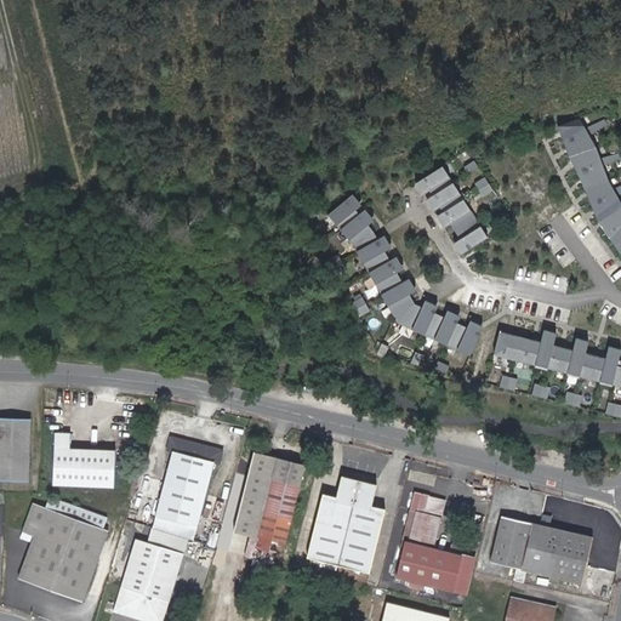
[(597,221),(620,255),(620,254),(620,204),(616,197),(620,193),(620,184),(613,189),(607,180),(602,166),(620,157),(620,155),(620,153),(599,159),(594,147),(588,136),(607,124),(604,119),(585,129),(577,117),(558,127),(568,157),(576,171),(597,221)]
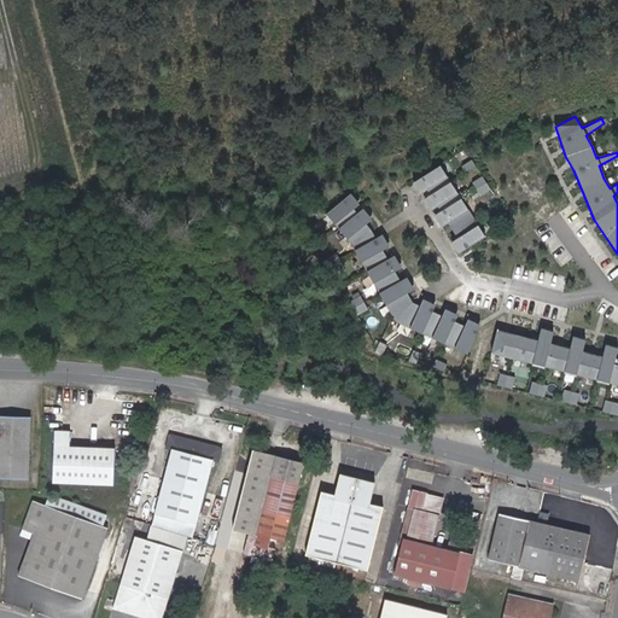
[(472,161),(461,167),(466,173),(476,167),(472,161)]
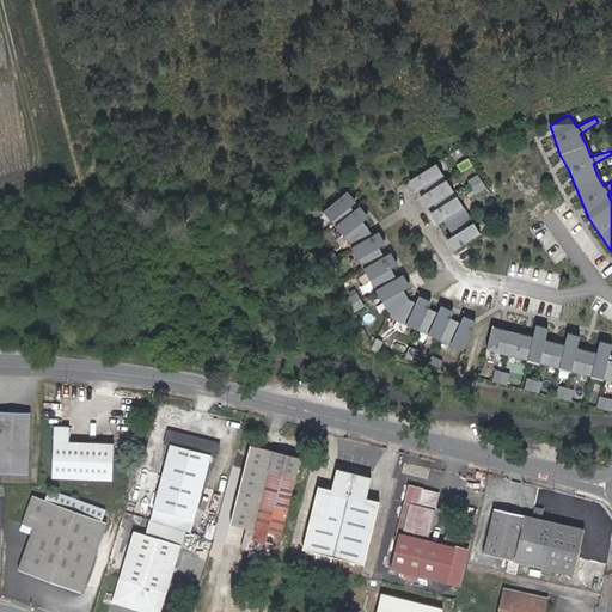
[(459,246),(479,234),(435,164),(415,177),(459,246)]
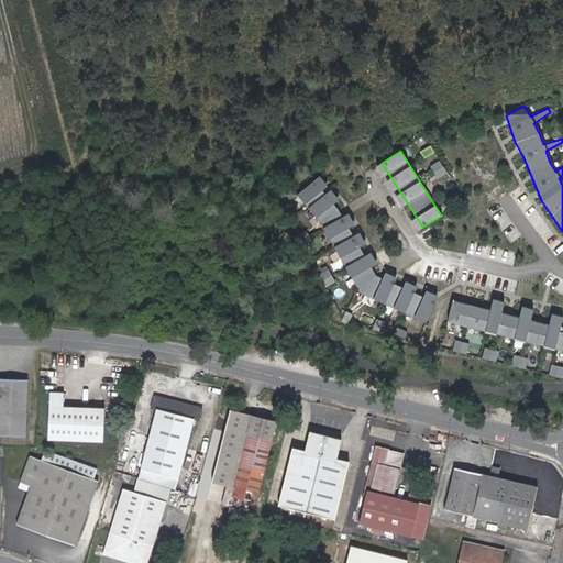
[(439,161),(430,167),(438,178),(446,173),(439,161)]
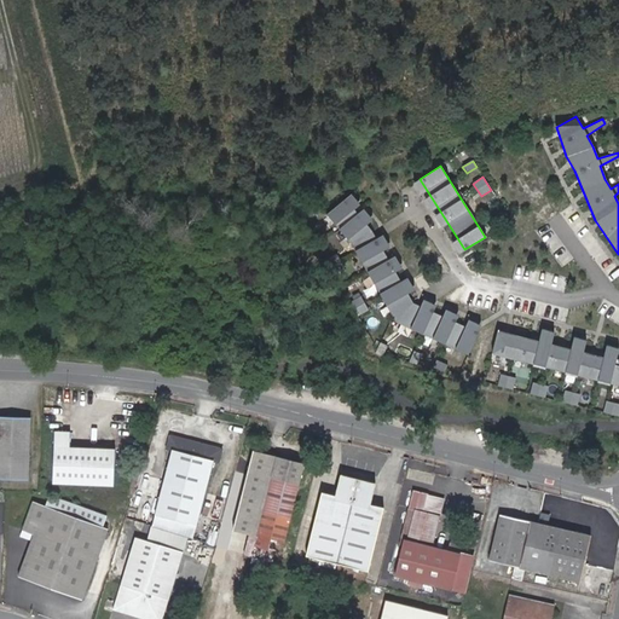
[(345,200),(327,214),(351,244),(395,322),(468,354),(478,333),(412,304),(371,231),(345,200)]
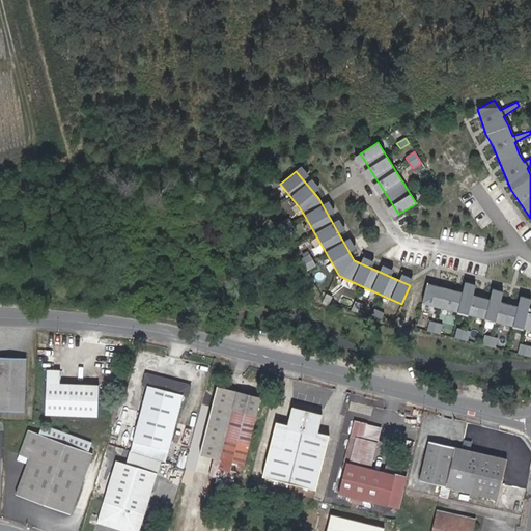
[(437,188),(434,182),(424,188),(427,193),(437,188)]
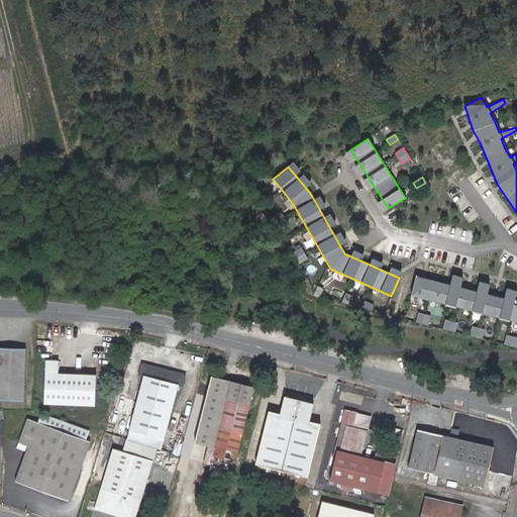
[(266,195),(257,201),(262,206),(270,200),(266,195)]
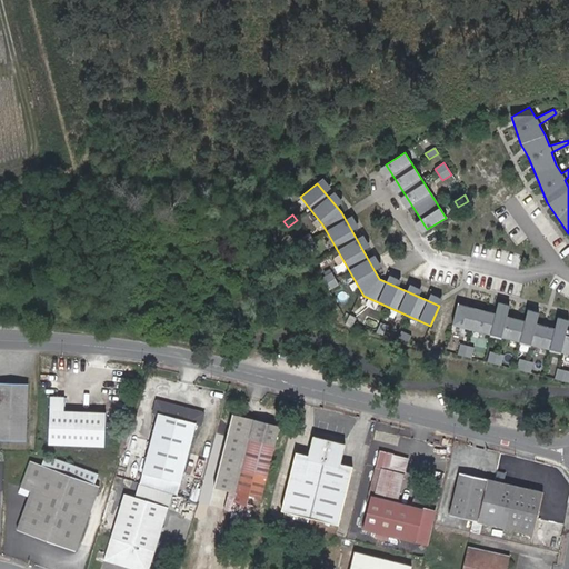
[(309,233),(299,239),(306,251),(316,246),(309,233)]
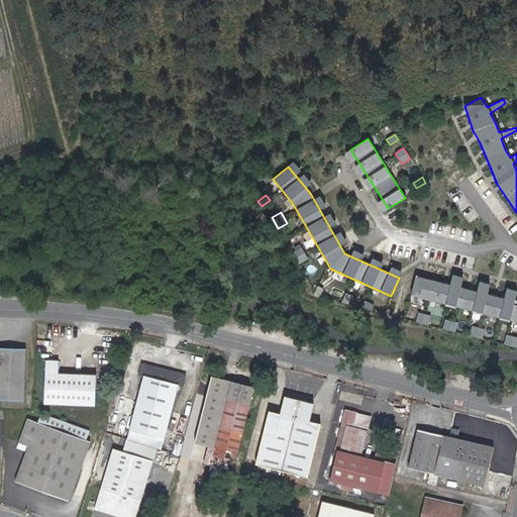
[(301,247),(292,252),(299,264),(307,259),(301,247)]
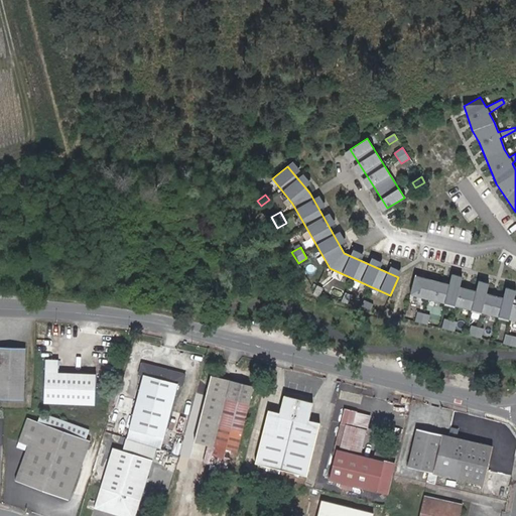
[(448,284),(414,276),(410,294),(515,320),(515,303),(515,304),(512,303),(515,290),(505,287),(503,298),(486,294),(489,283),(478,281),(476,291),(460,287),(462,277),(452,274),(448,284)]
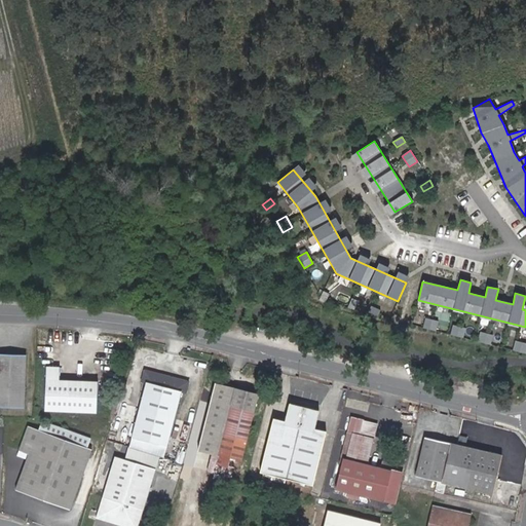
[(329,294),(323,292),(318,301),(325,303),(329,294)]
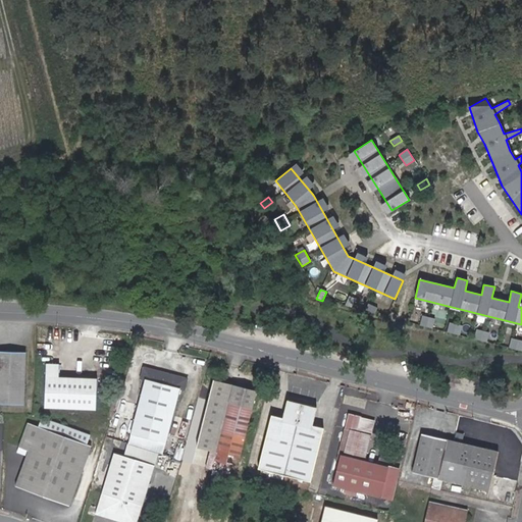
[(350,297),(346,306),(351,308),(355,300),(350,297)]
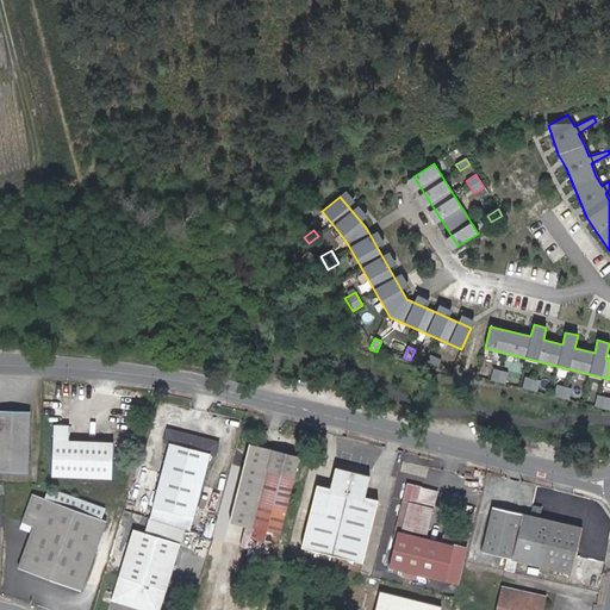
[(441,360),(430,355),(428,362),(439,367),(441,360)]
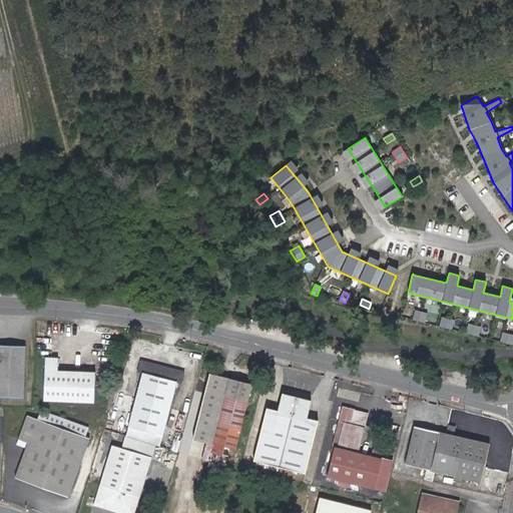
[(428,316),(413,312),(411,320),(427,324),(428,316)]
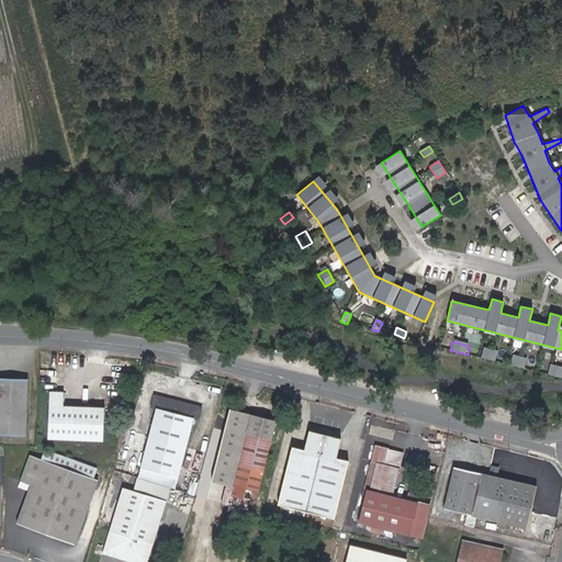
[(498,353),(482,349),(480,358),(496,361),(498,353)]
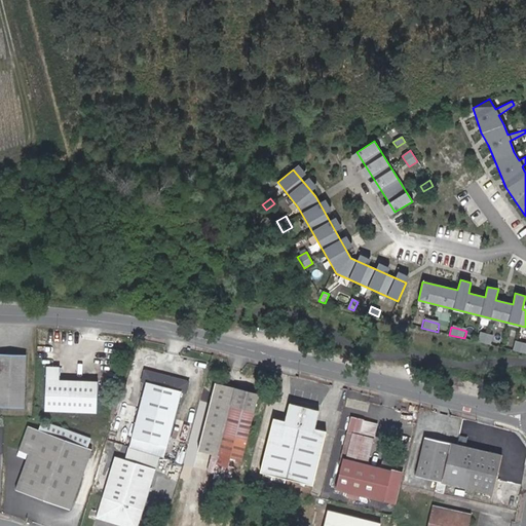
[(494,337),(478,334),(476,341),(492,345),(494,337)]
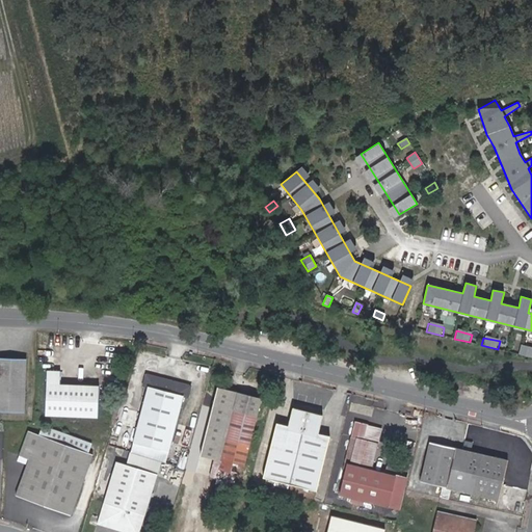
[(531,349),(519,346),(516,354),(531,357),(531,349)]
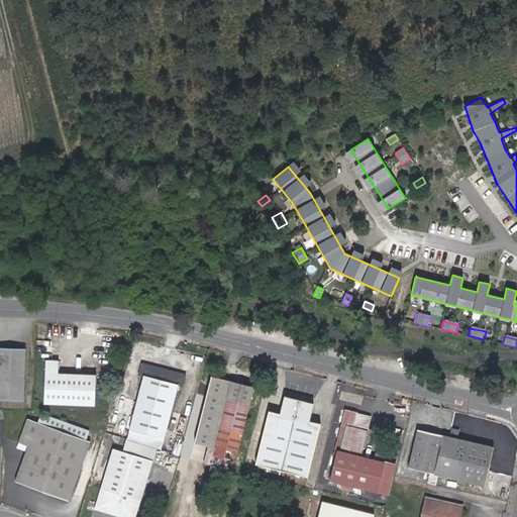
[(25,347),(0,346),(0,397),(23,398),(25,347)]
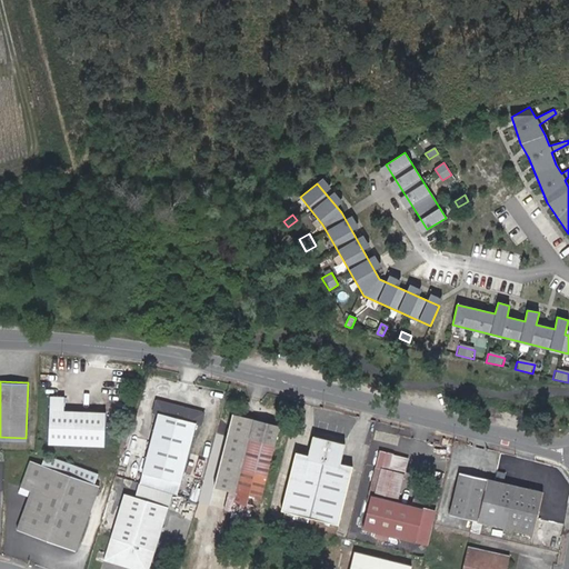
[(66,395),(50,395),(49,442),(106,445),(107,410),(66,409),(66,395)]
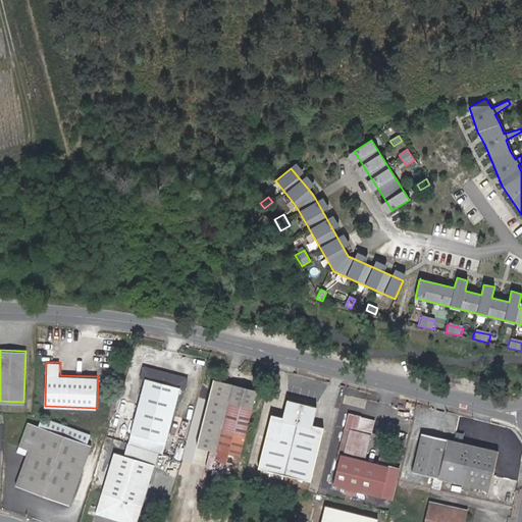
[(180,384),(145,375),(131,430),(165,439),(180,384)]
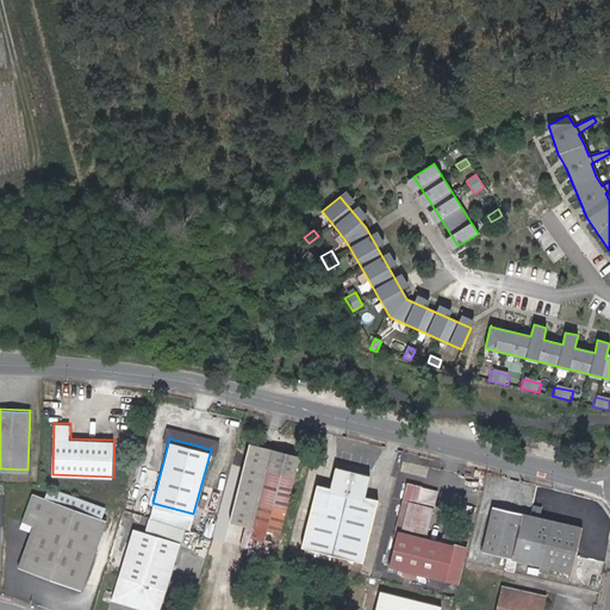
[(300,456),(273,450),(249,446),(230,531),(254,537),(280,543),(300,456)]
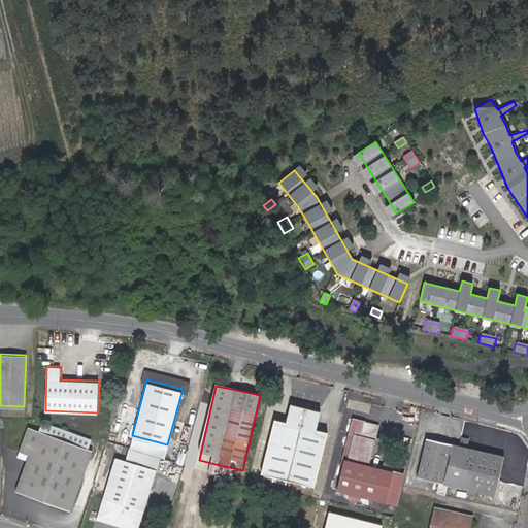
[(314,432),(315,429),(319,410),(291,403),(287,422),(286,426),(273,423),(261,472),(314,486),(326,435),(314,432)]
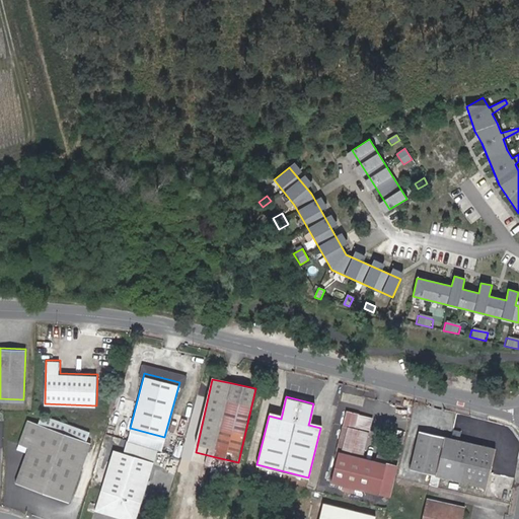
[(360,414),(347,411),(343,427),(348,428),(342,454),(339,453),(331,482),(380,493),(386,464),(364,460),(370,433),(356,430),(360,414)]
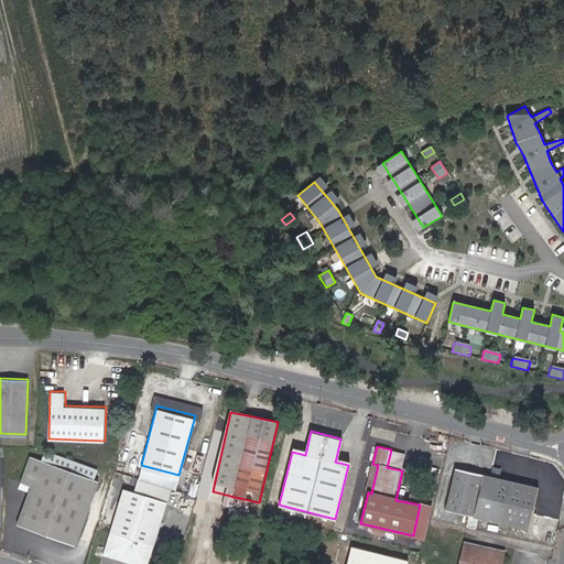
[(97,477),(29,453),(19,479),(29,483),(15,521),(74,543),(97,477)]
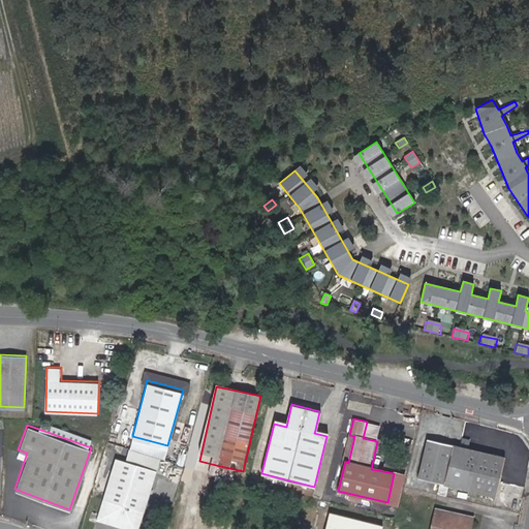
[(418,479),(443,486),(454,445),(428,439),(418,479)]
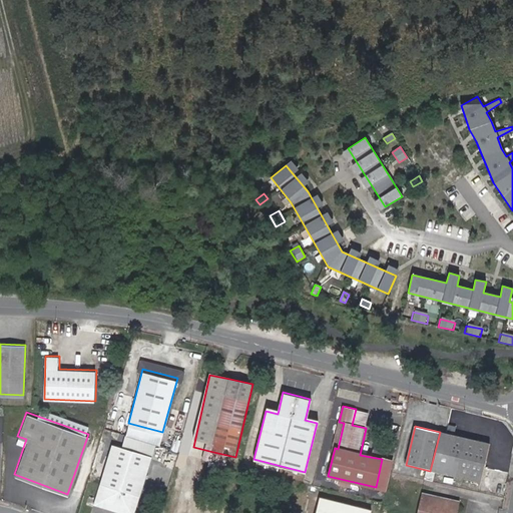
[(440,432),(430,471),(481,483),(490,444),(440,432)]
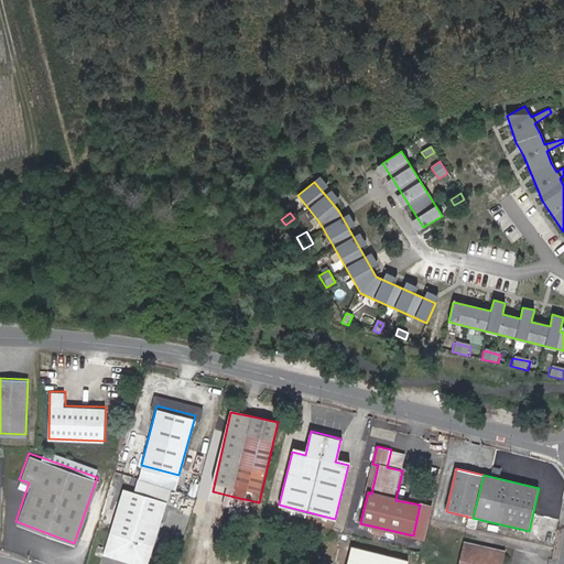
[(165,498),(122,485),(108,529),(114,530),(108,548),(141,559),(147,541),(152,542),(165,498)]
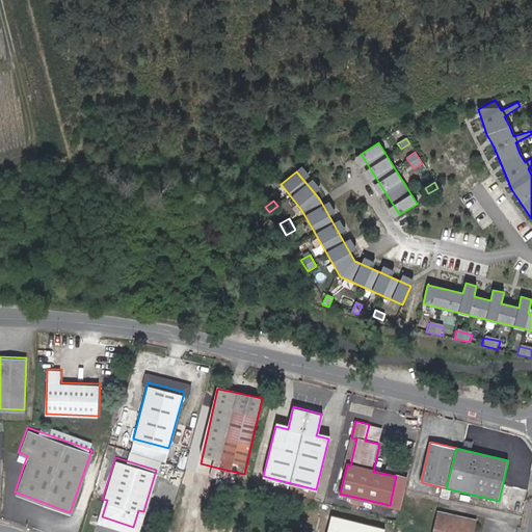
[(107,500),(102,499),(96,521),(133,531),(136,531),(143,511),(138,510),(133,527),(102,516),(107,500)]
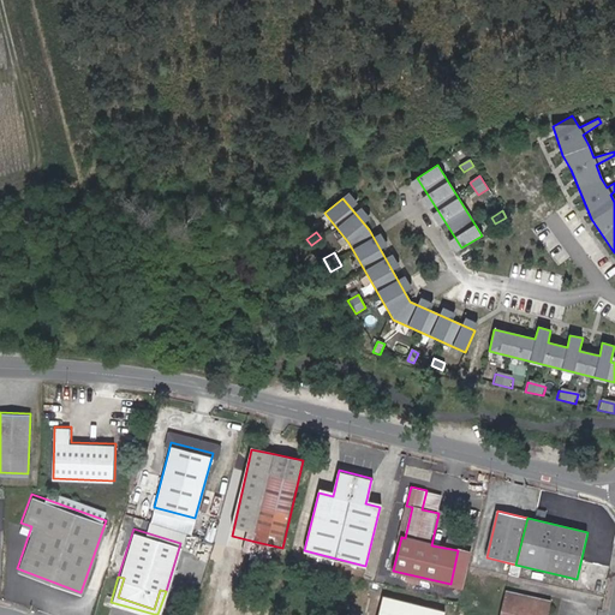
[(545,614),(549,602),(507,592),(501,614),(545,614)]
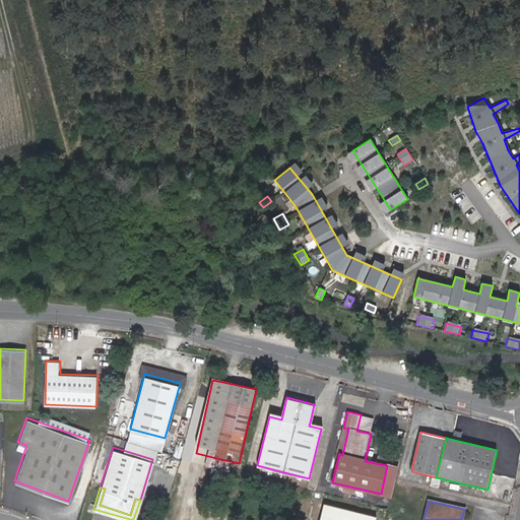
[(375,519),(376,517),(324,504),(319,519),(375,519)]
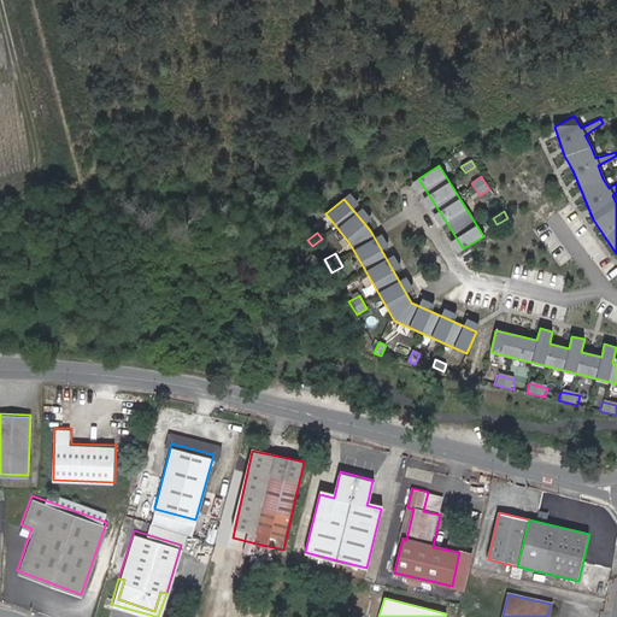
[(479,606),(468,603),(465,612),(476,615),(479,606)]
